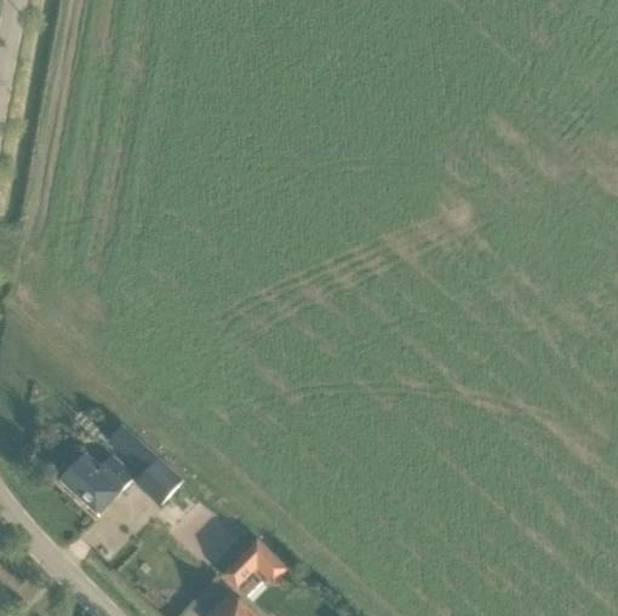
[(106,438),(143,472),(158,456),(120,422),(106,438)]
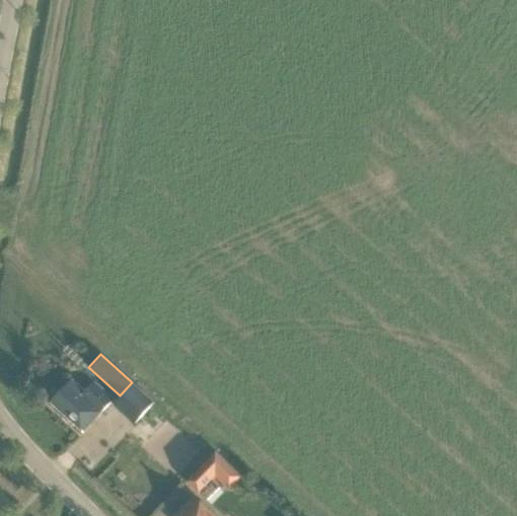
[(92,380),(83,390),(71,378),(49,401),(81,431),(99,412),(112,398),(92,380)]
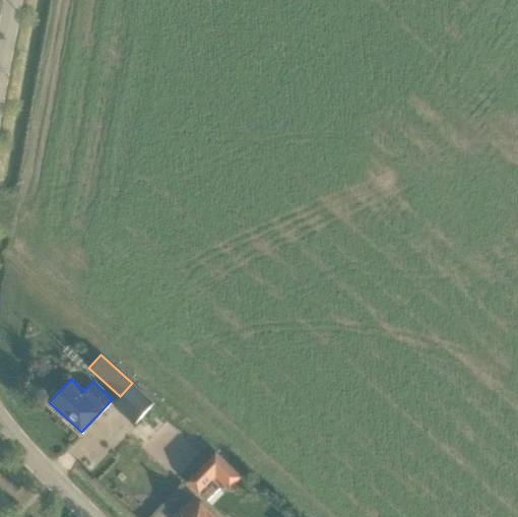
[(112,404),(133,424),(152,401),(132,383),(120,396),(112,404)]
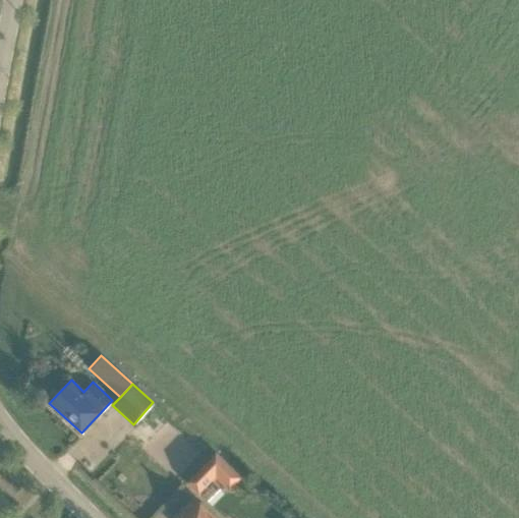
[(215,477),(228,490),(241,477),(215,451),(185,481),(198,495),(215,477)]
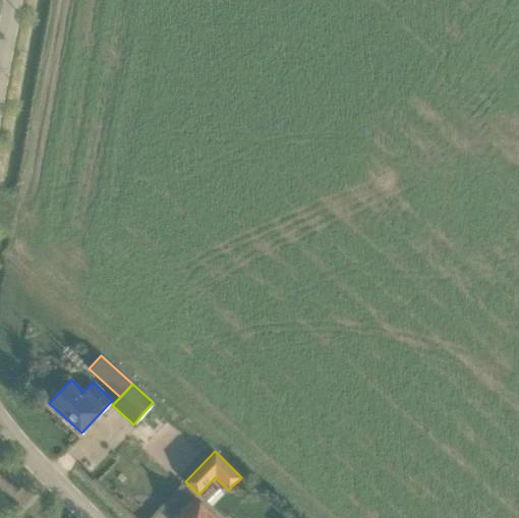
[(172,517),(214,517),(192,498),(172,517)]
